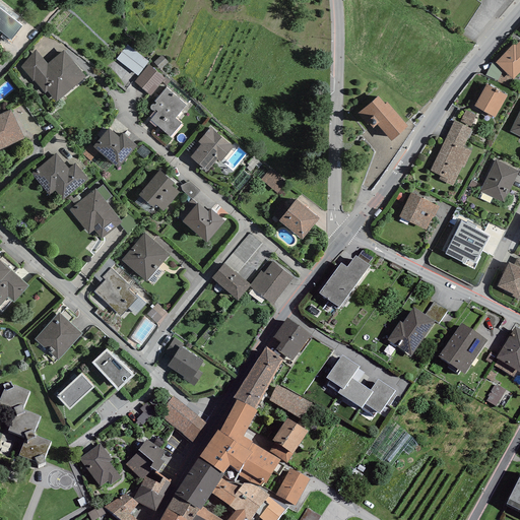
[(0,8),(0,30),(11,41),(22,26),(0,8)]
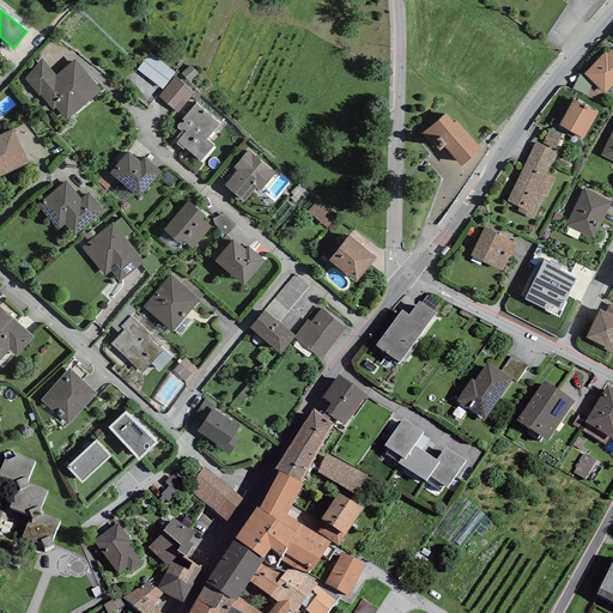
[(593,83),(605,93),(612,84),(612,47),(607,54),(606,52),(584,74),(590,80),(593,83)]
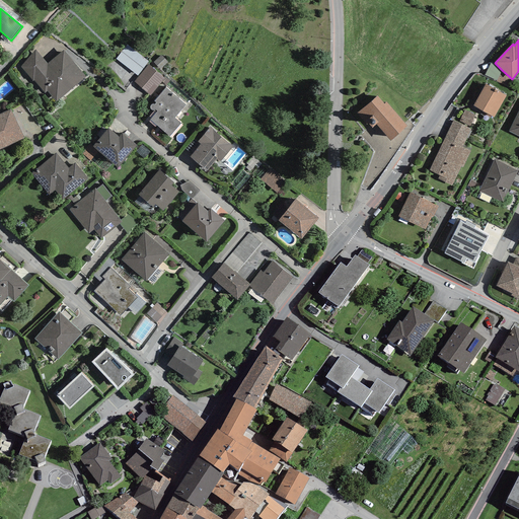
[(138,75),(148,61),(126,46),(116,60),(138,75)]
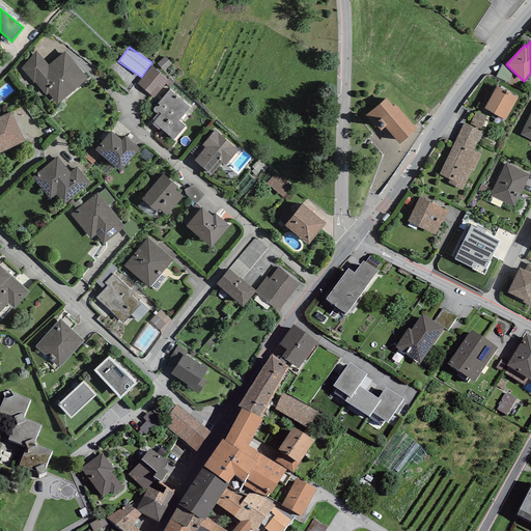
[(65,52),(48,65),(36,51),(22,68),(33,83),(35,82),(46,95),(49,93),(57,105),(88,79),(65,52)]
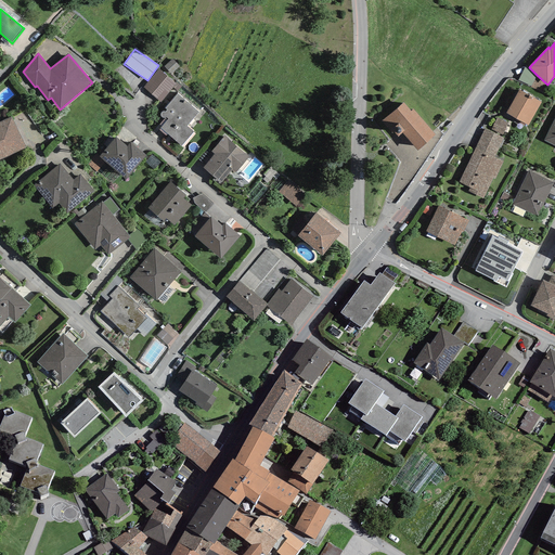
[(172,59),(164,66),(171,75),(180,66),(172,59)]
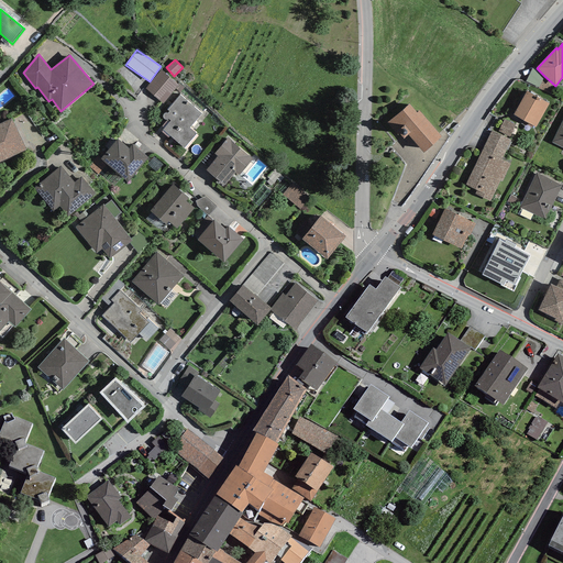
[(542,74),(532,68),(526,81),(538,88),(544,76),(542,74)]
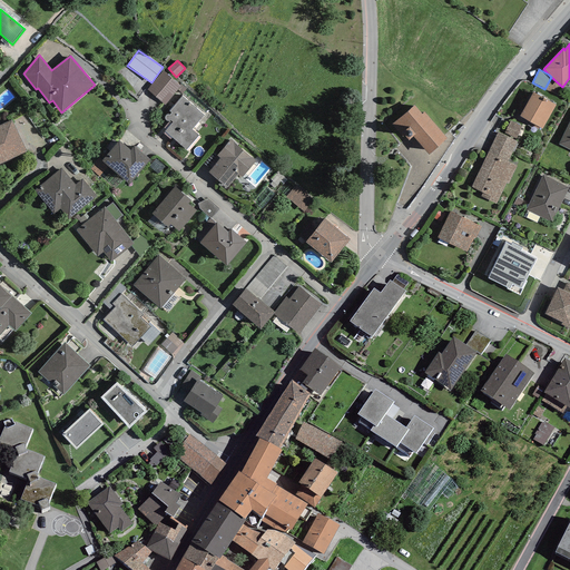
[(164,71),(147,89),(165,105),(180,87),(164,71)]
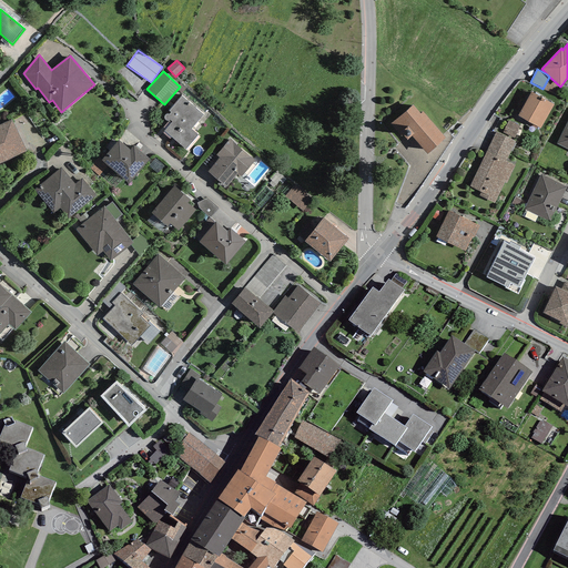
[(531,92),(518,115),(540,129),(555,104),(531,92)]
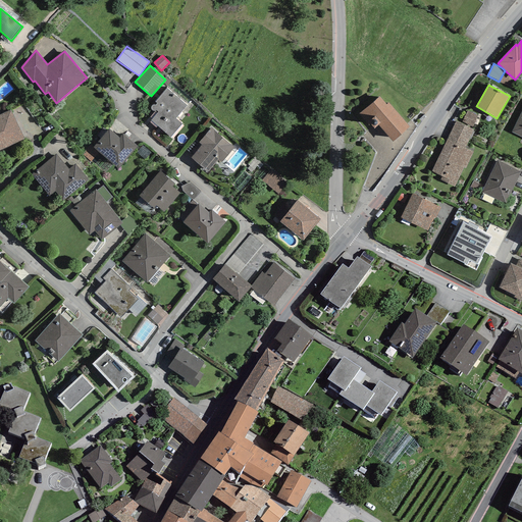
[(187,106),(167,89),(155,102),(157,104),(155,106),(154,106),(152,106),(151,107),(151,109),(152,110),(153,111),(154,111),(157,113),(151,120),(157,126),(170,138),(181,124),(175,119),(187,106)]
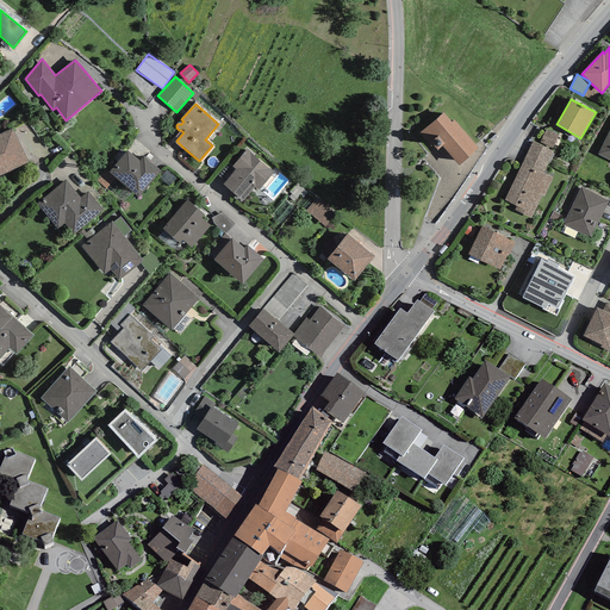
[(455,109),(425,132),(458,169),(486,145),(455,109)]
